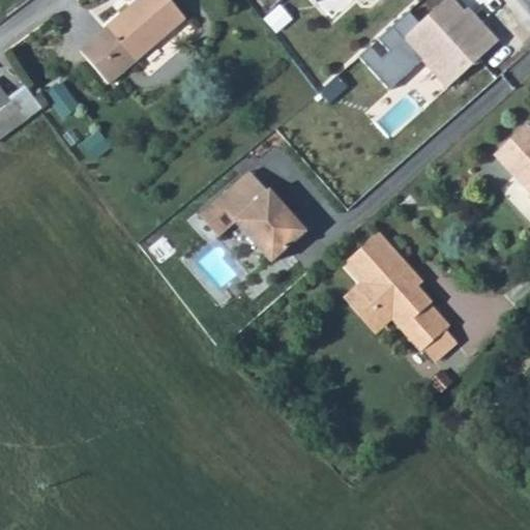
[(135,0),(78,48),(109,84),(184,19),(167,0),(135,0)]
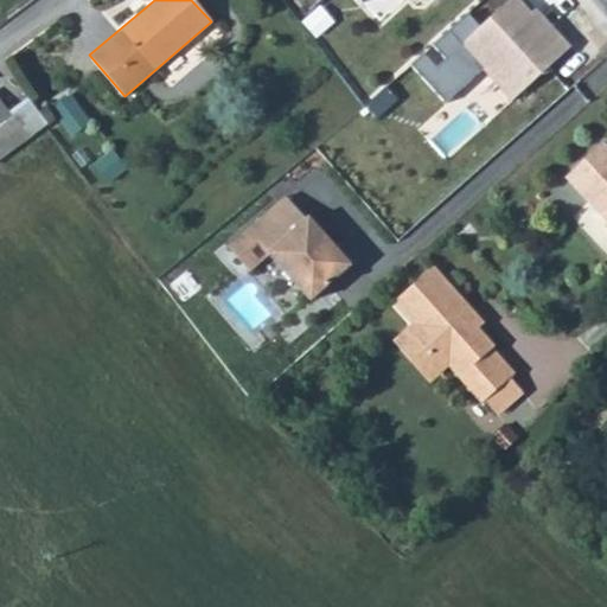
[(461,14),(408,64),(445,104),(478,75),(508,108),(573,48),(534,6),(526,12),(513,0),(506,0),(475,29),(461,14)]
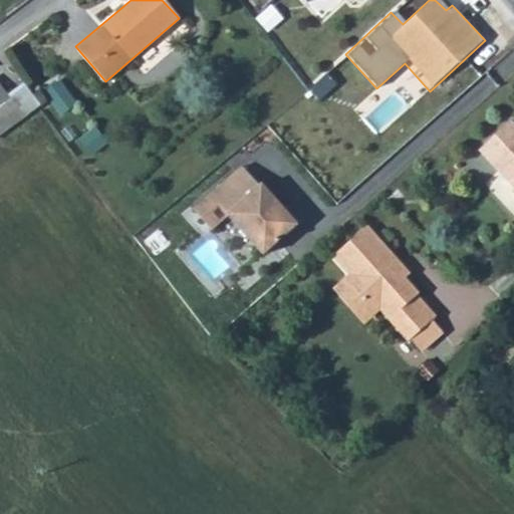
[(62,77),(47,86),(62,111),(77,102),(62,77)]
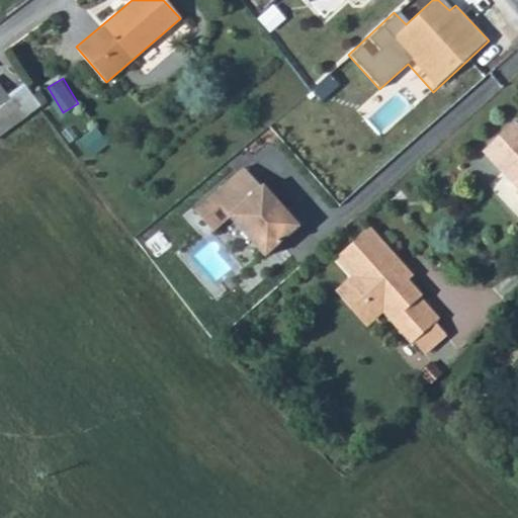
[(0,133),(23,116),(10,99),(0,85),(0,133)]
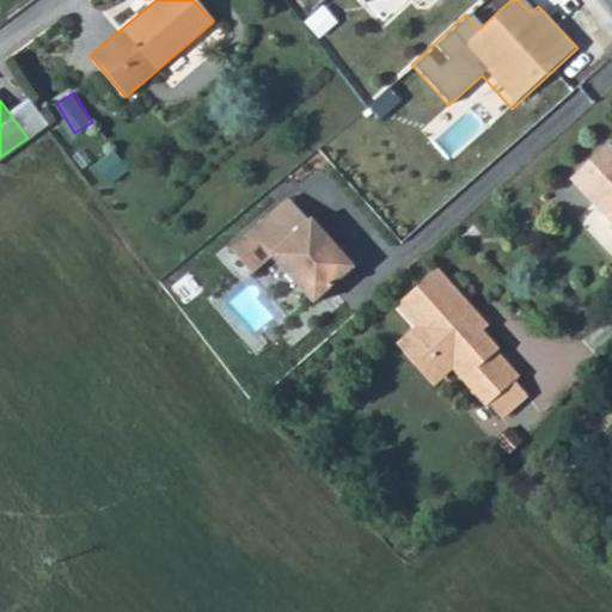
[(31,103),(12,117),(28,138),(47,124),(31,103)]
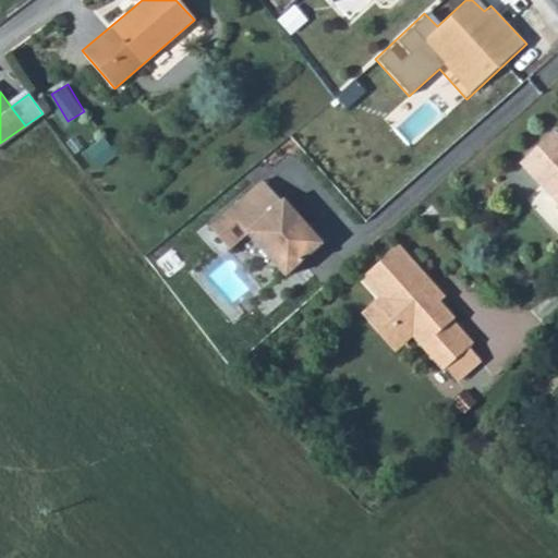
[(557,134),(556,132),(520,165),(557,205),(555,208),(557,211),(557,134)]
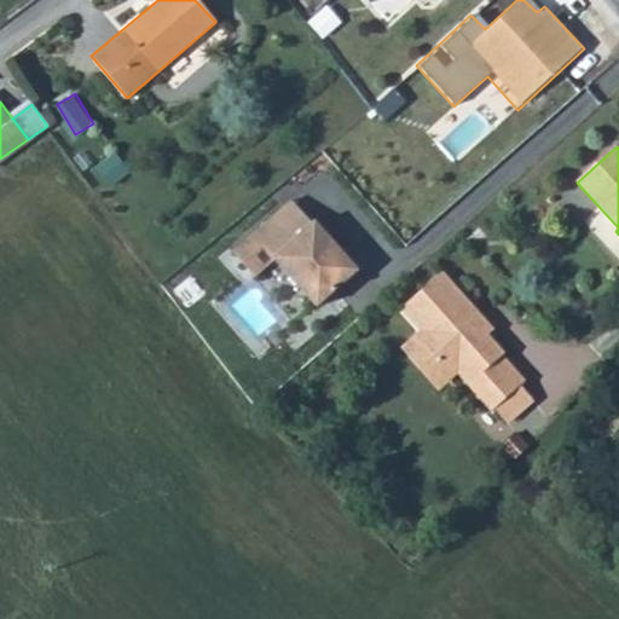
[(294,200),(268,221),(289,246),(314,223),(294,200)]
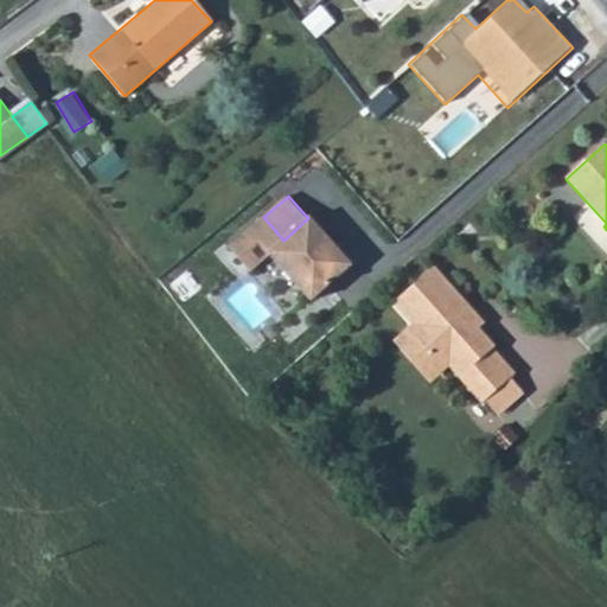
[(263,217),(250,229),(272,253),(313,300),(353,264),(338,248),(336,250),(330,243),(332,241),(311,217),(308,218),(283,241),(263,217)]
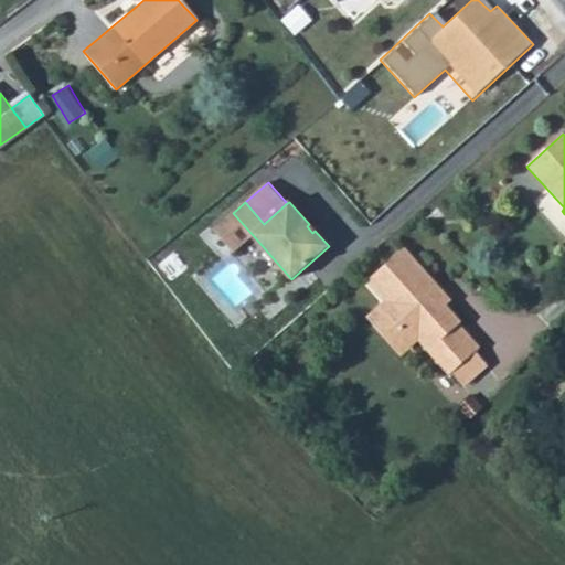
[(425,219),(433,227),(446,215),(438,208),(425,219)]
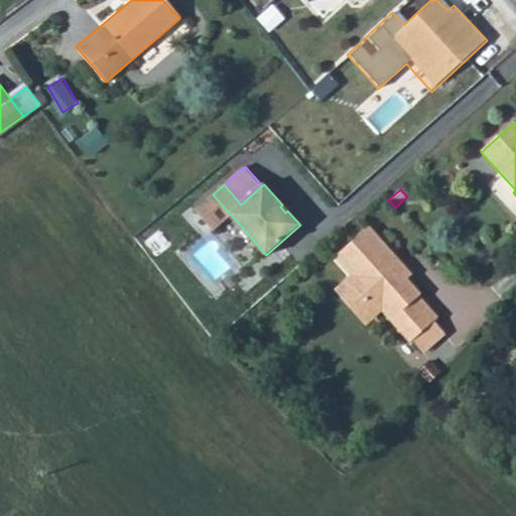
[(215,230),(231,215),(213,195),(196,209),(215,230)]
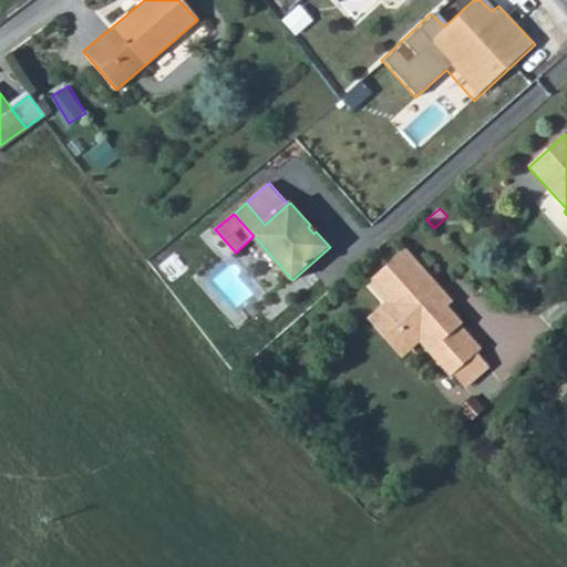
[(372,319),(394,342),(402,334),(404,336),(410,331),(422,344),(451,377),(454,374),(478,352),(482,349),(462,327),(465,325),(450,307),(439,303),(432,296),(441,287),(406,249),(368,284),(388,306),(372,319)]
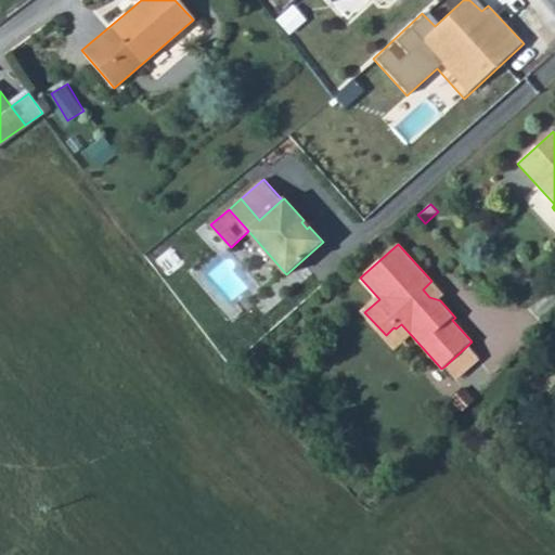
[(431,281),(423,289),(429,297),(440,300),(444,296),(431,281)]
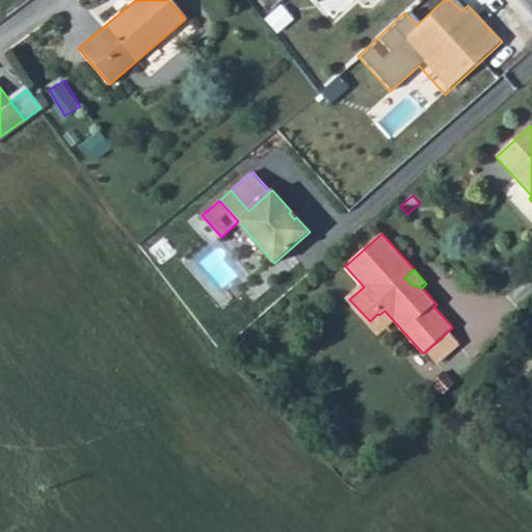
[(349,299),(345,302),(379,339),(396,323),(384,311),(379,315),(377,314),(370,321),(349,299)]
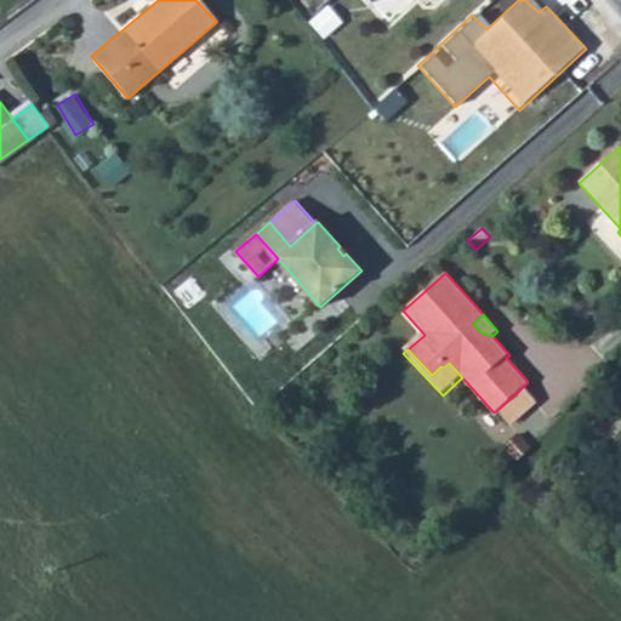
[(497,410),(513,427),(539,402),(524,386),(497,410)]
